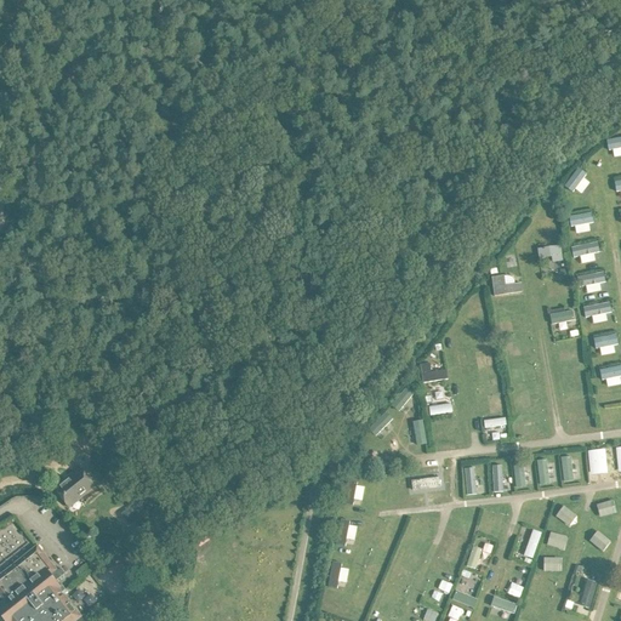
[(620,155),(620,137),(607,141),(610,158),(620,155)]
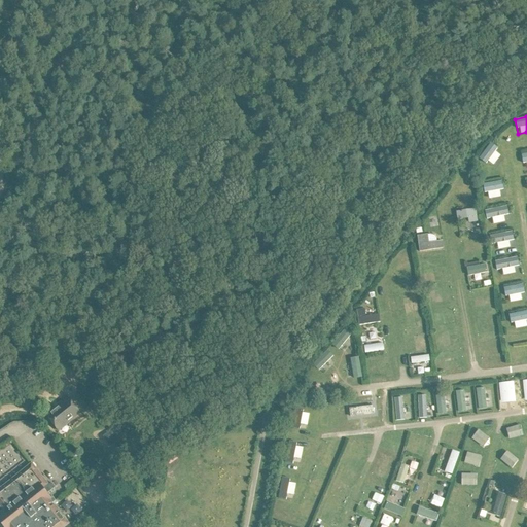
[(480,157),(494,166),(502,151),(489,143),(480,157)]
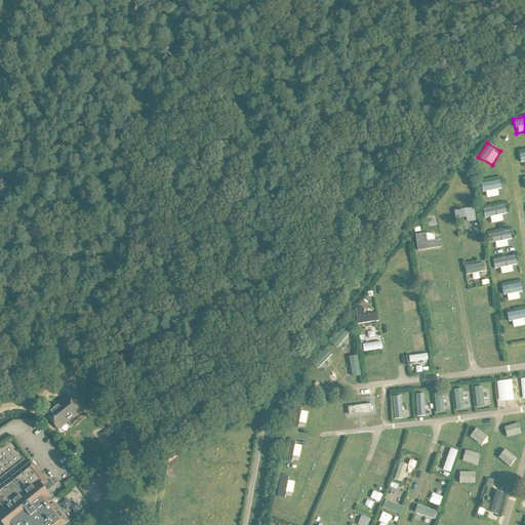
[(482,192),(486,192),(487,197),(498,196),(497,189),(501,189),(501,179),(481,182),(482,192)]
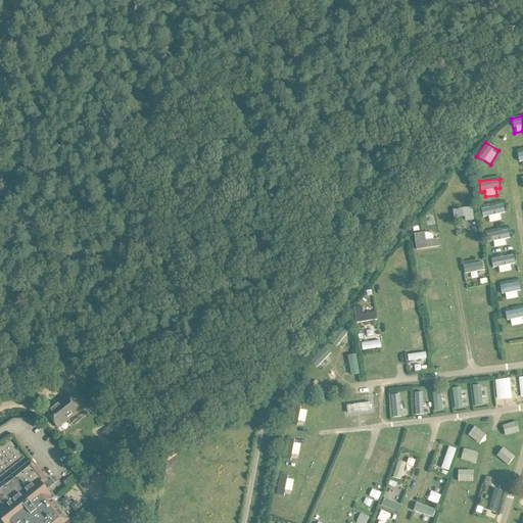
[(482,218),(488,217),(489,222),(501,221),(500,214),(505,212),(504,204),(481,207),(482,218)]
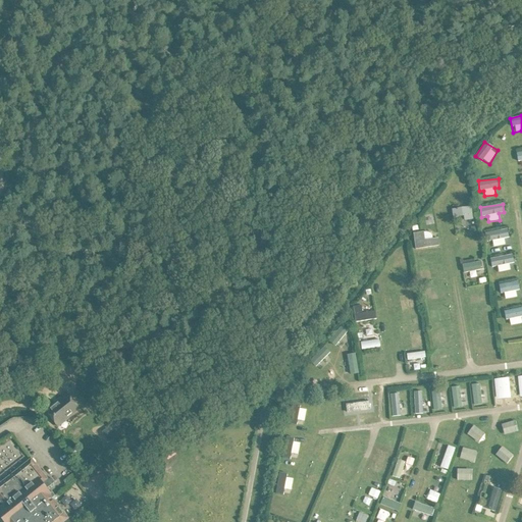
[(471,206),(453,209),(455,222),(473,219),(471,206)]
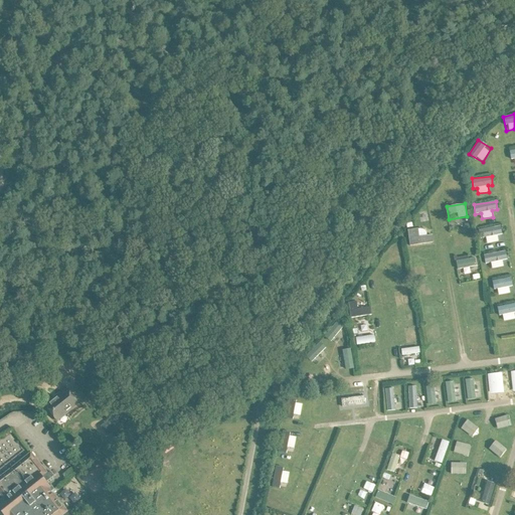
[(498,234),(502,234),(501,226),(481,228),(482,236),(487,235),(487,242),(499,241),(498,234)]
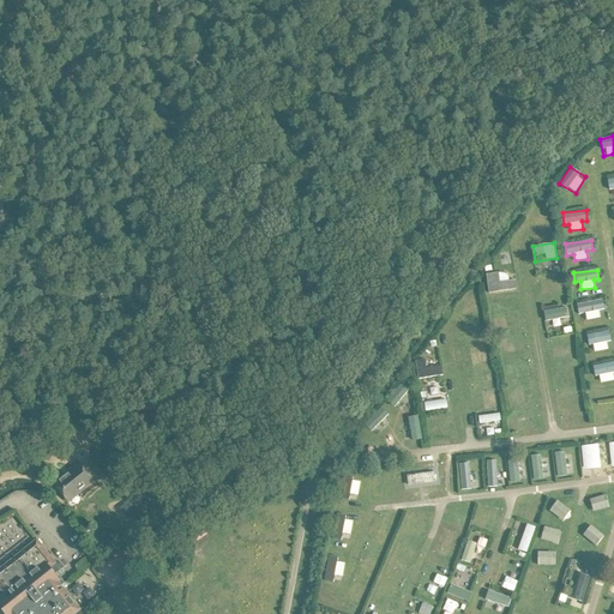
[(488,293),(517,289),(515,278),(507,280),(506,271),(486,274),(488,293)]
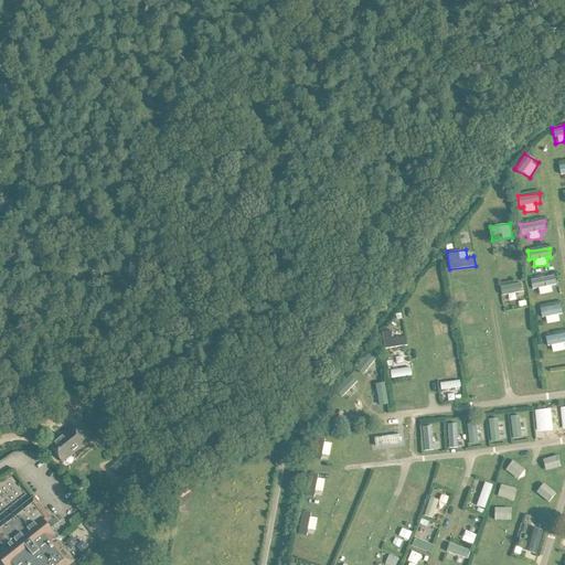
[(494,254),(496,264),(518,263),(518,253),(494,254)]
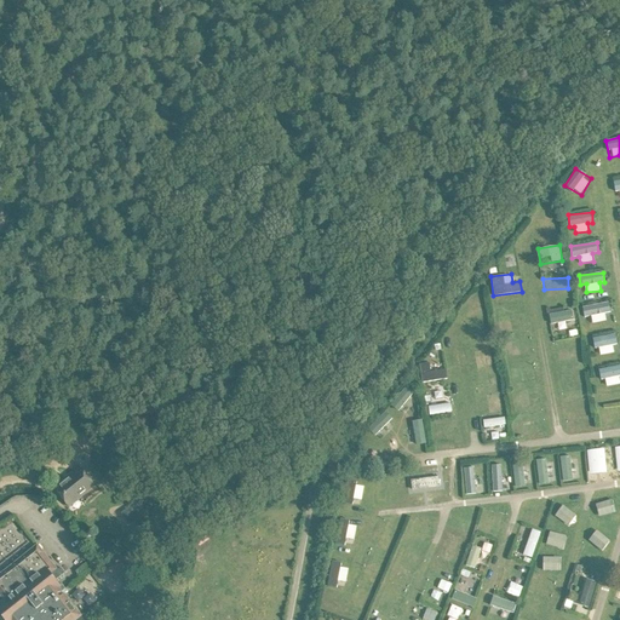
[(606,321),(604,313),(610,313),(609,302),(583,305),(584,317),(591,316),(592,323),(606,321)]
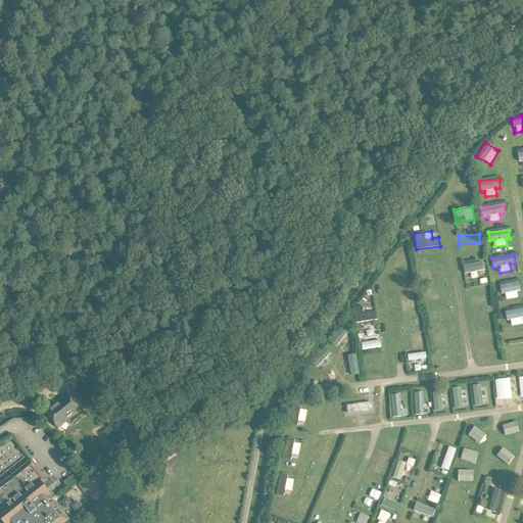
[(463,264),(464,272),(484,271),(483,262),(463,264)]
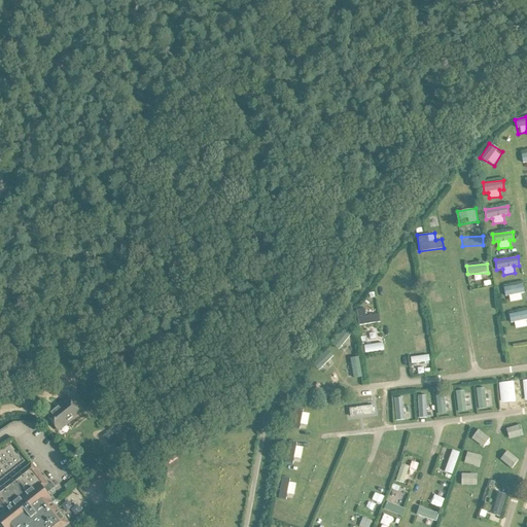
[(503,287),(505,296),(510,295),(511,302),(522,300),(521,293),(525,292),(523,283),(503,287)]
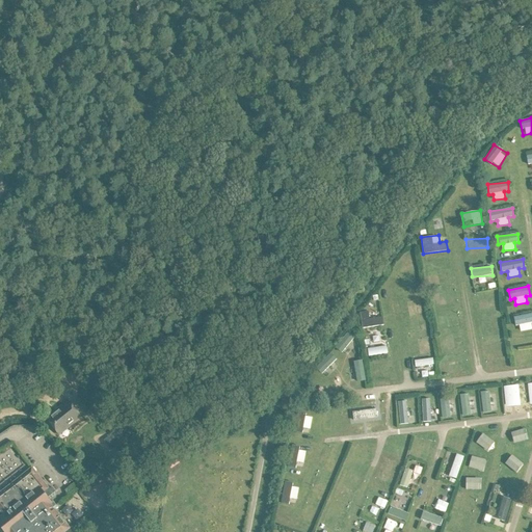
[(477,294),(478,302),(498,299),(497,291),(477,294)]
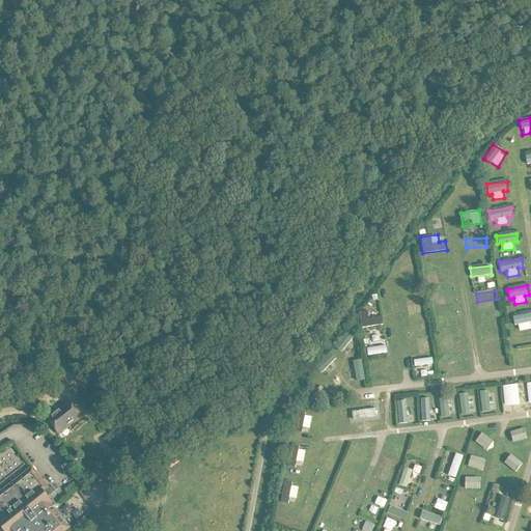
[(435,311),(456,310),(455,302),(435,303),(435,311)]
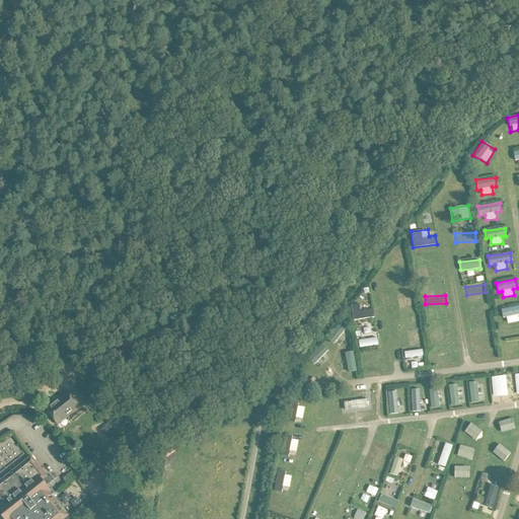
[(373,309),(361,310),(360,303),(351,304),(353,319),(374,317),(373,309)]
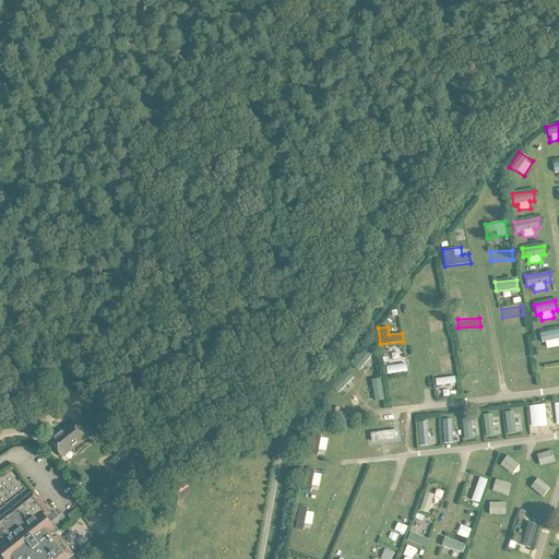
[(542,332),(544,348),(558,346),(558,329),(558,330),(542,332)]
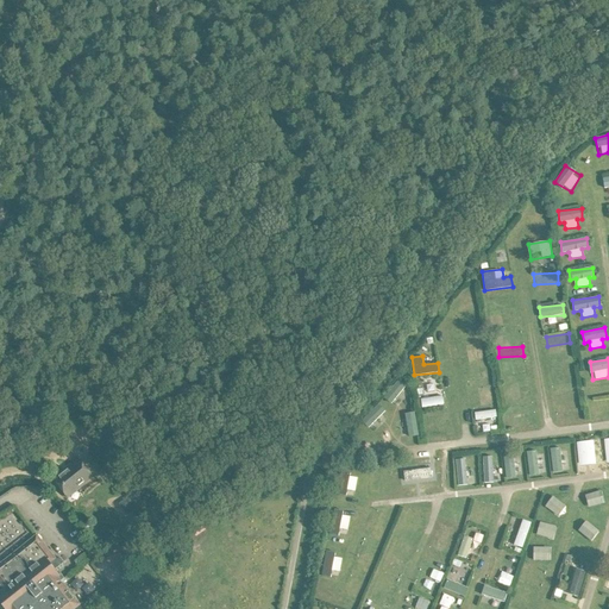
[(552,377),(572,374),(571,364),(551,368),(552,377)]
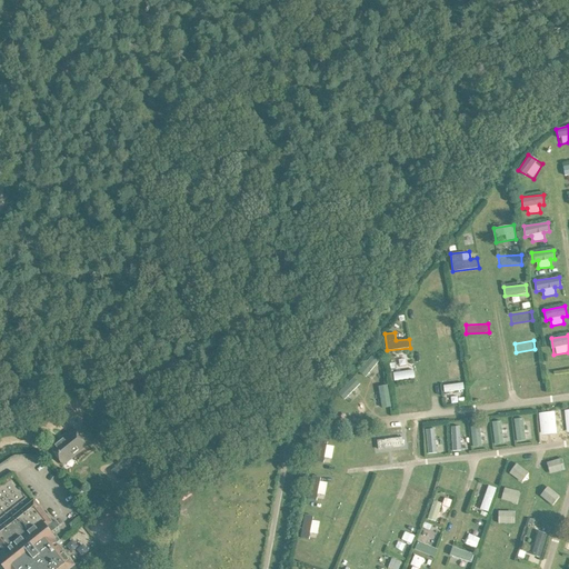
[(372,353),(358,371),(365,378),(380,360),(372,353)]
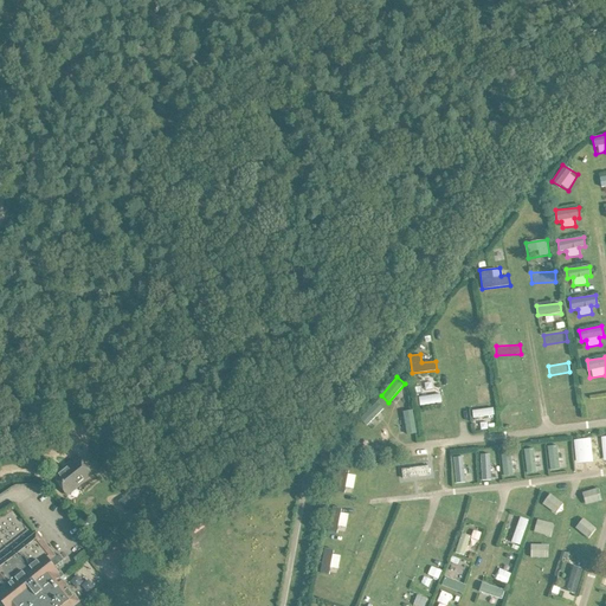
[(482,393),(482,398),(490,397),(489,385),(468,387),(469,394),(482,393)]
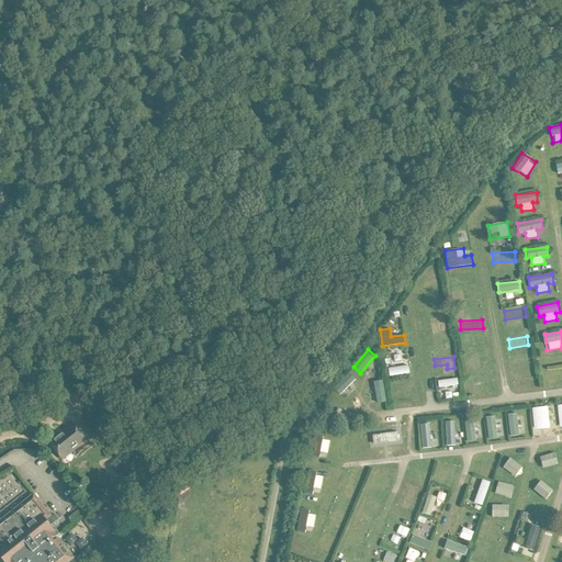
[(408,364),(388,368),(389,377),(409,373),(408,364)]
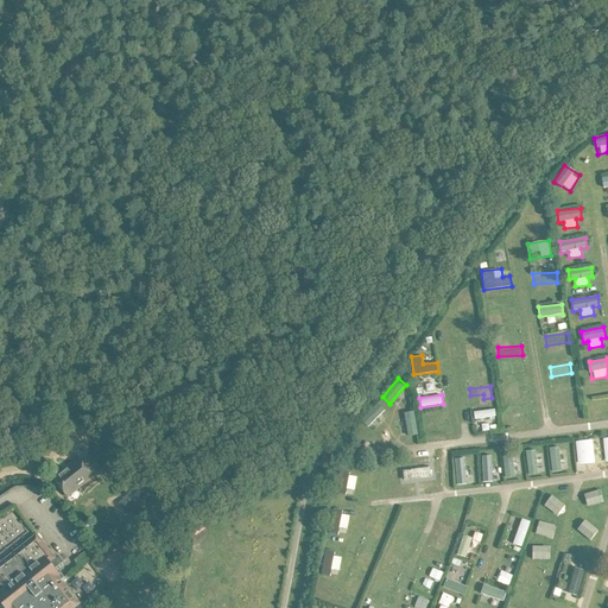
[(361,420),(368,428),(385,409),(378,403),(361,420)]
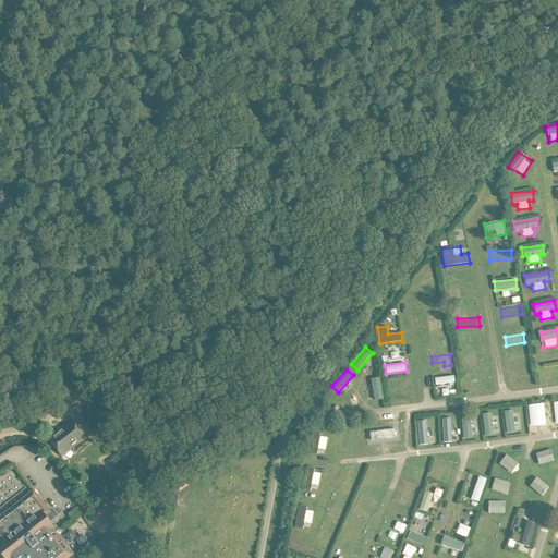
[(455,375),(434,378),(435,386),(446,385),(447,388),(441,389),(443,393),(457,391),(455,375)]
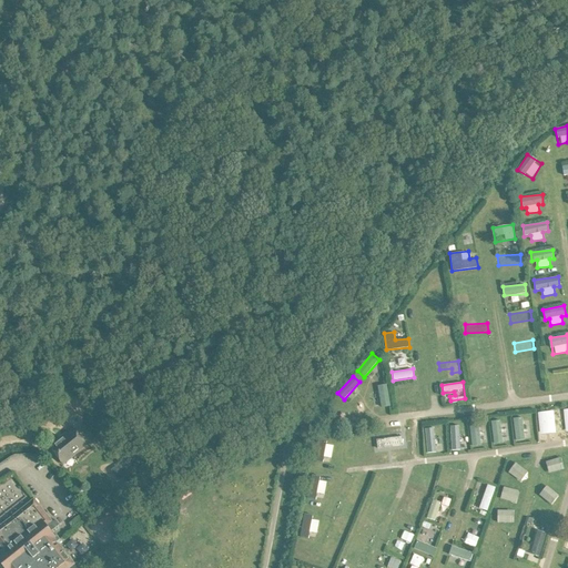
[(544,392),(544,383),(519,385),(520,394),(544,392)]
